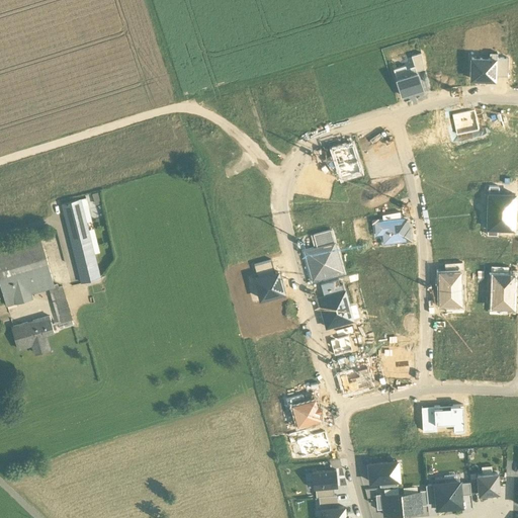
[(414,66),(415,66),(416,71),(424,69),(421,53),(411,56),(414,66)]
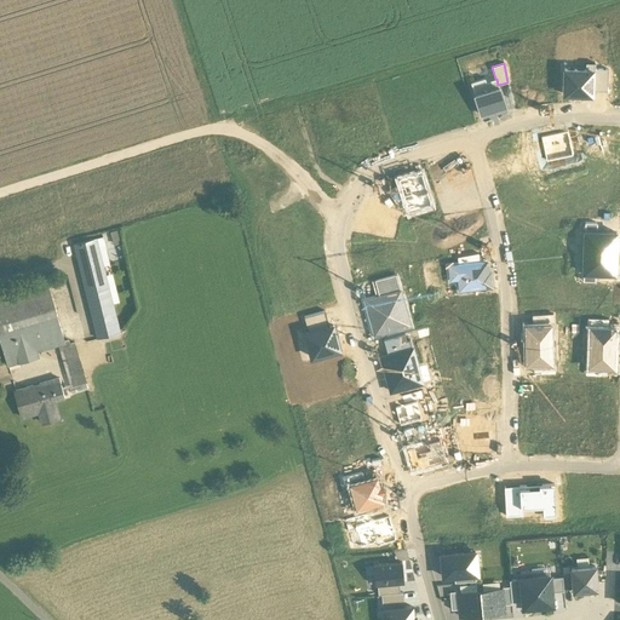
[(564,69),(563,95),(591,95),(591,91),(592,72),(595,72),(595,69),(595,63),(586,63),(586,70),(564,69)]
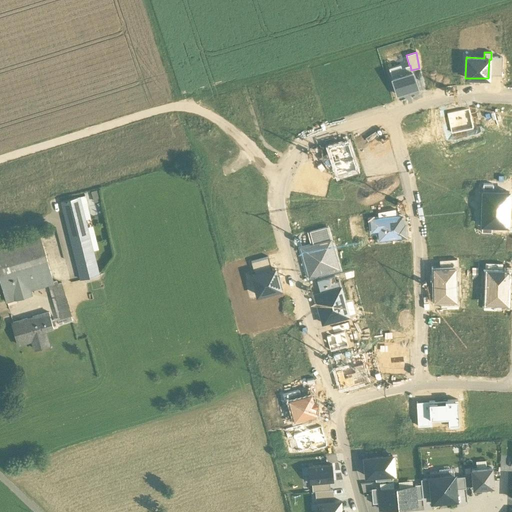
[(491,59),(489,59),(488,75),(502,75),(502,57),(491,57),(491,59)]
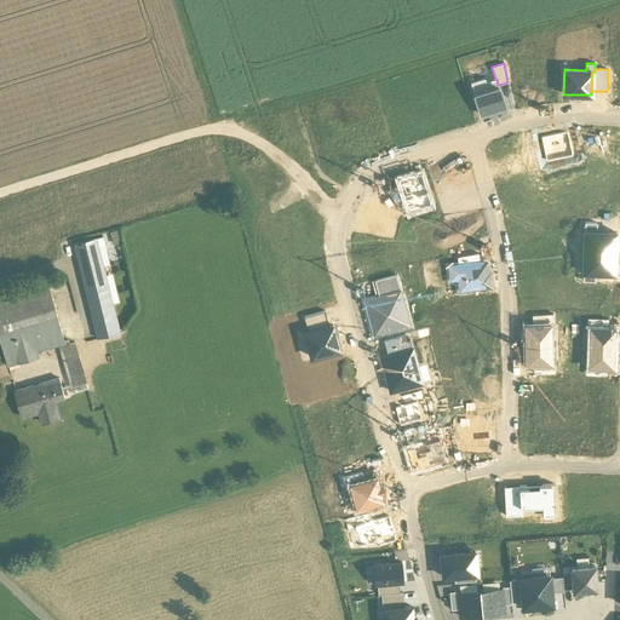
[(481,115),(505,107),(498,85),(497,79),(495,79),(486,81),(484,79),(471,82),(481,115)]
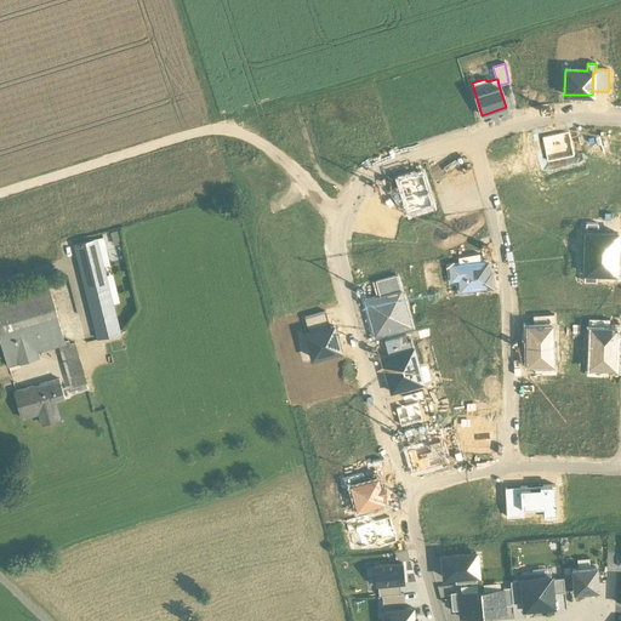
[(377,120),(388,117),(382,100),(372,102),(377,120)]
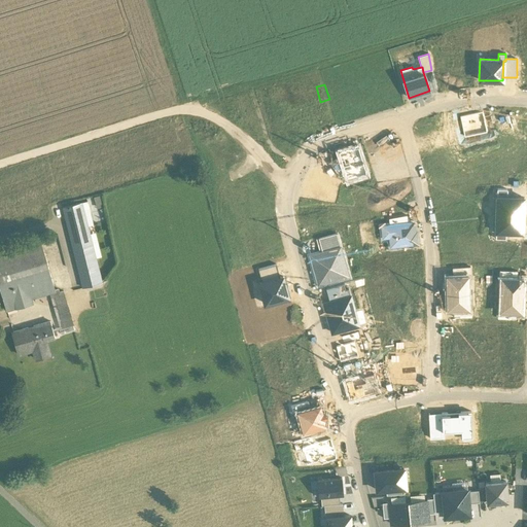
[(484,110),(458,115),(463,137),(488,132),(484,110)]
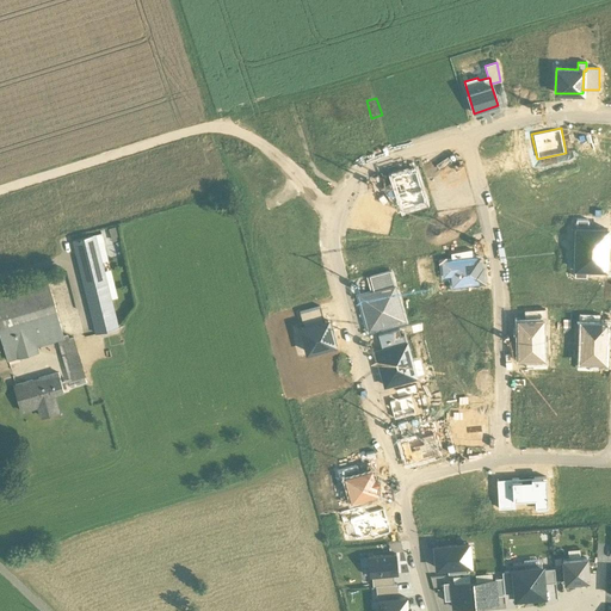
[(454,156),(433,162),(440,191),(450,189),(451,192),(463,190),(454,156)]
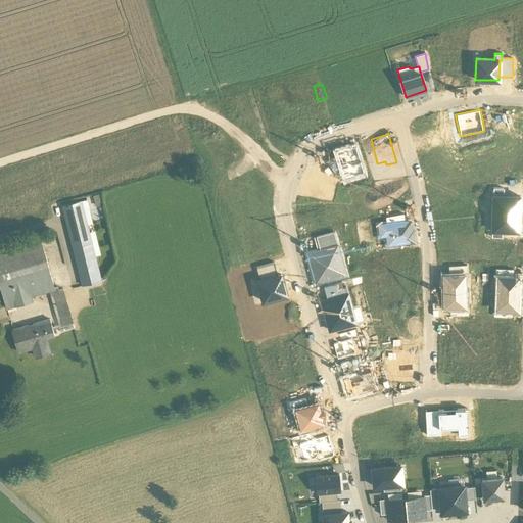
[(349,145),(335,149),(337,154),(343,174),(349,173),(354,175),(364,172),(355,144),(349,146),(349,145)]
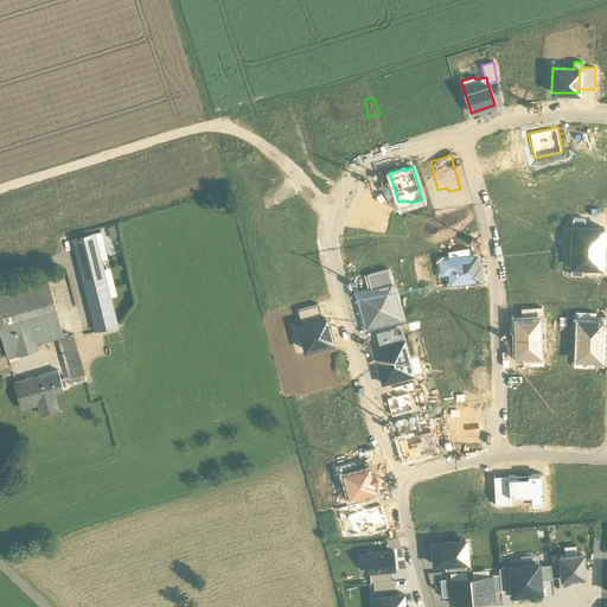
[(391,204),(398,202),(391,179),(378,186),(390,203),(391,204)]
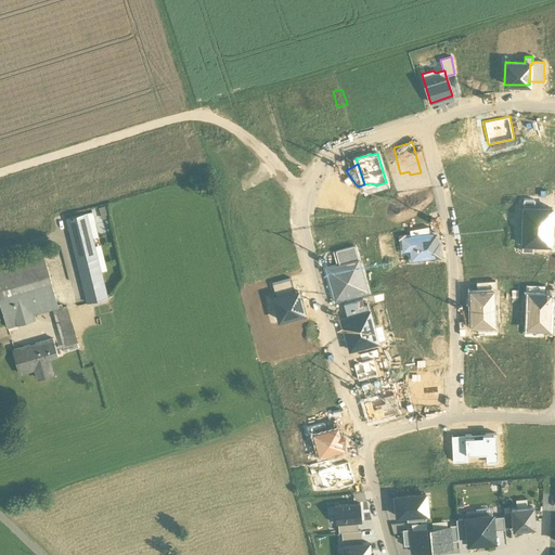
[(346,169),(337,180),(351,192),(357,185),(346,170),(346,169)]
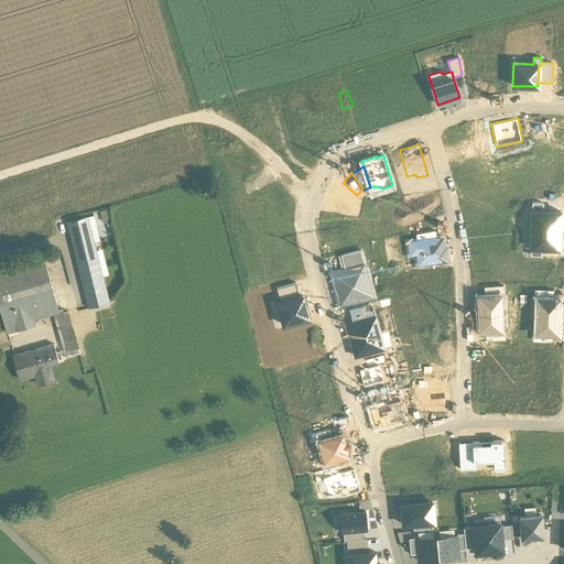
[(403,194),(405,201),(419,197),(416,191),(403,194)]
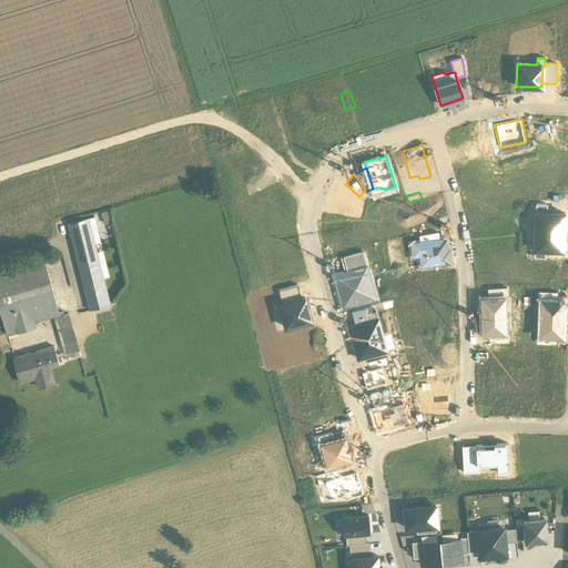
[(416,206),(422,227),(437,224),(443,223),(438,202),(416,206)]
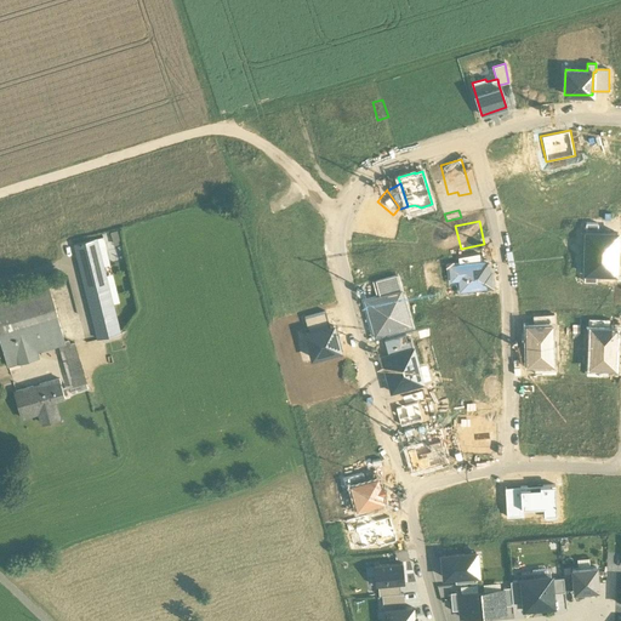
[(284,238),(285,245),(307,239),(305,232),(284,238)]
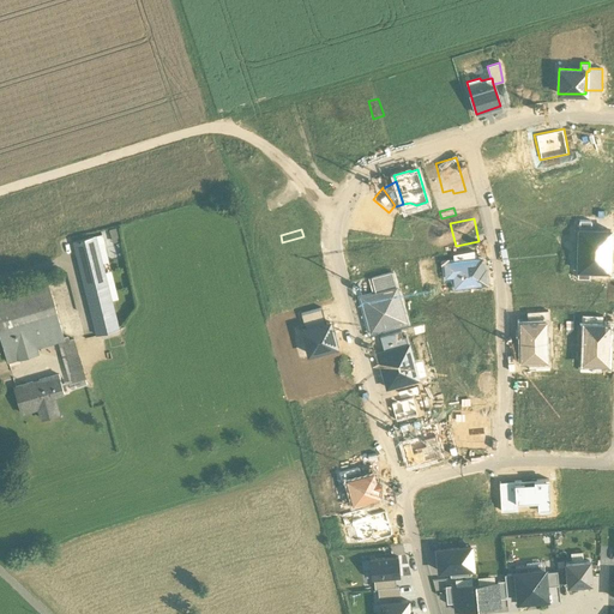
[(579,229),(578,250),(609,251),(611,230),(591,229),(579,229)]
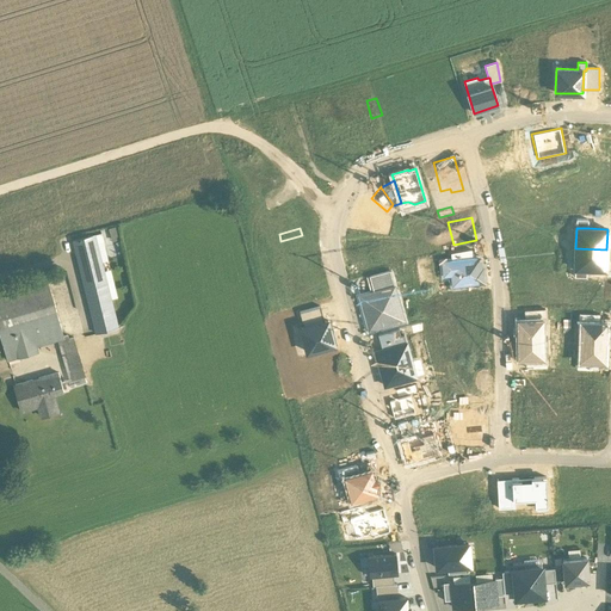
[(94,235),(72,240),(79,267),(102,261),(94,235)]
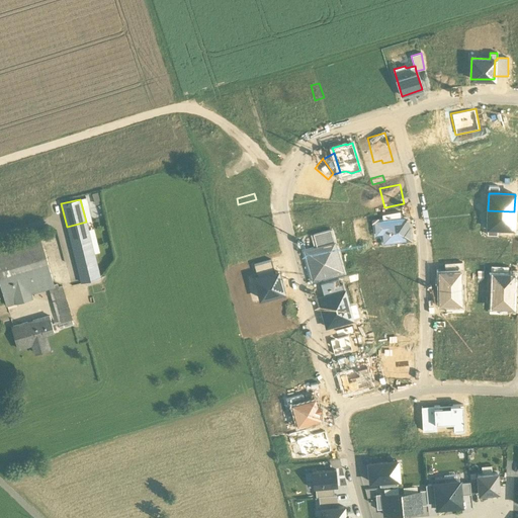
[(380,208),(382,214),(400,211),(399,204),(384,207),(380,208)]
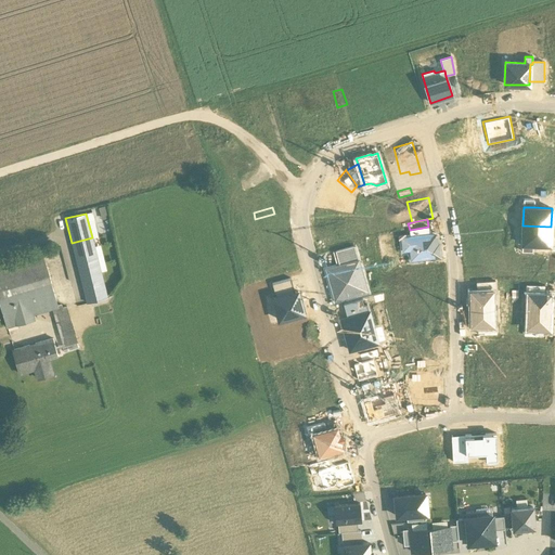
[(551,244),(551,227),(523,226),(523,244),(533,244),(551,244)]
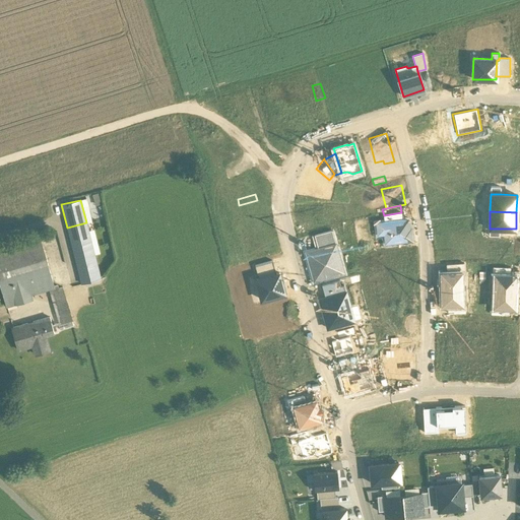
[(384,215),(384,222),(402,220),(401,212),(384,215)]
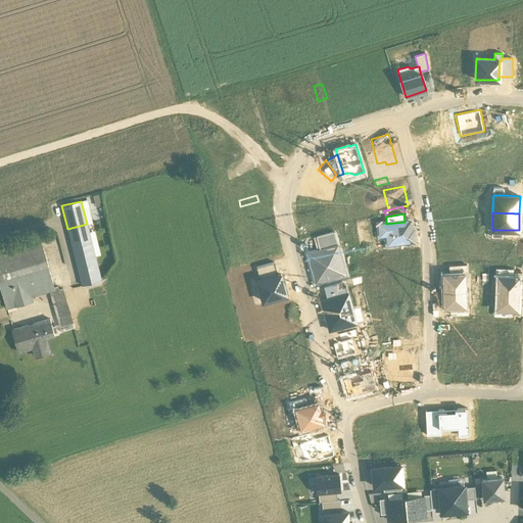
[(386,224),(379,225),(380,236),(387,235),(388,244),(414,241),(413,230),(410,231),(410,226),(411,226),(411,221),(405,222),(386,224)]
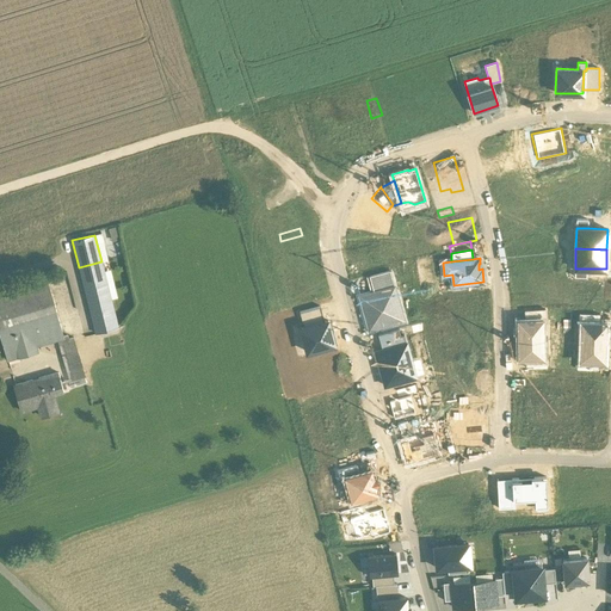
[(102,261),(79,267),(85,290),(107,284),(102,261)]
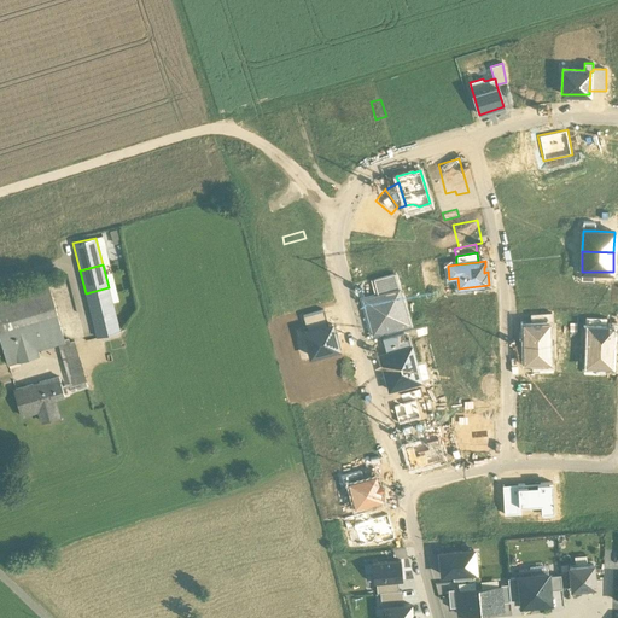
[(373,280),(378,296),(398,291),(395,274),(373,280)]
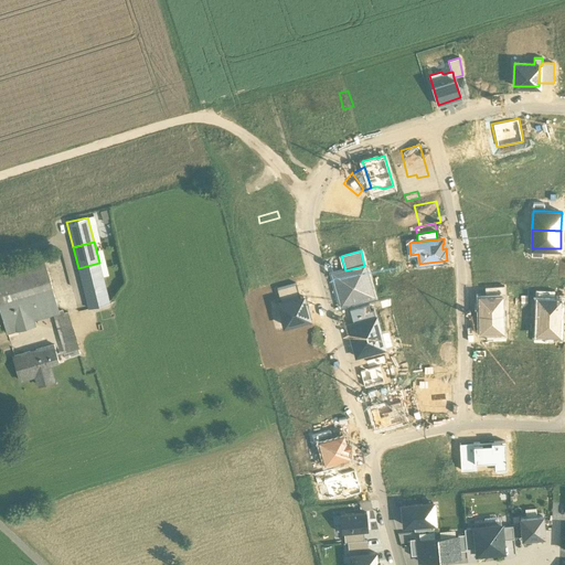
[(99,263),(78,268),(83,289),(105,284),(99,263)]
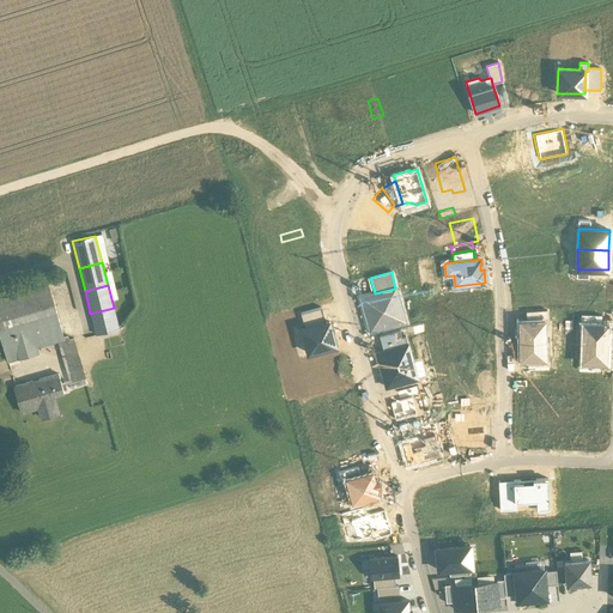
[(49,287),(0,301),(0,317),(20,313),(23,320),(56,310),(49,287)]
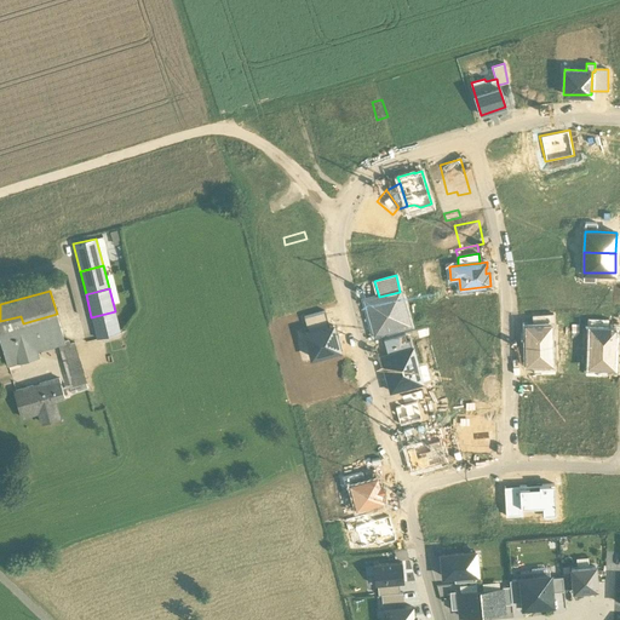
[(409,325),(400,292),(379,297),(366,300),(368,313),(371,313),(375,334),(409,325)]
